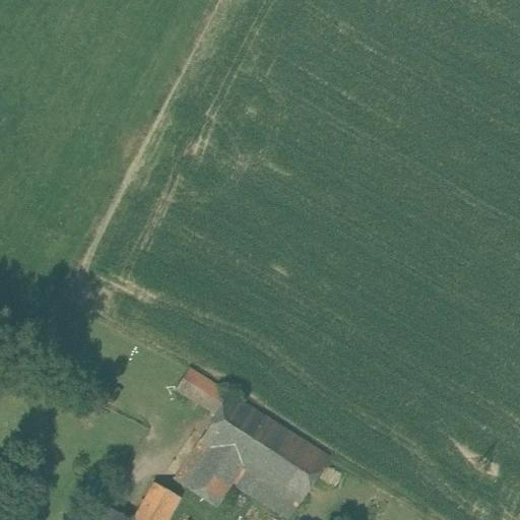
[(230,394),(189,368),(176,389),(217,414),(230,394)]
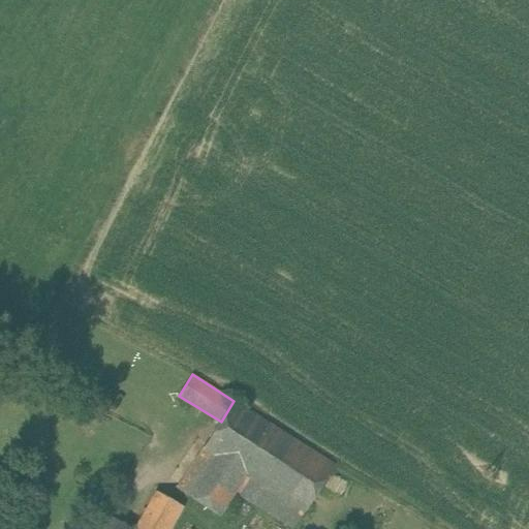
[(335,464),(235,401),(234,401),(221,422),(205,446),(215,454),(248,474),(306,511),(335,464)]
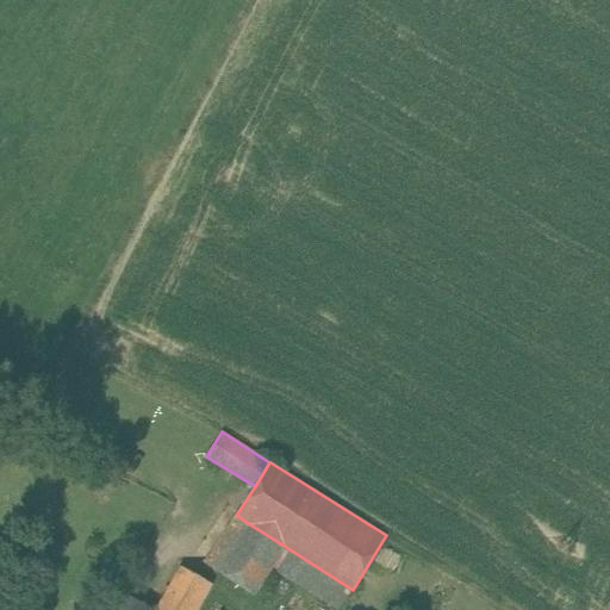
[(248,523),(236,515),(204,561),(216,570),(248,523)]
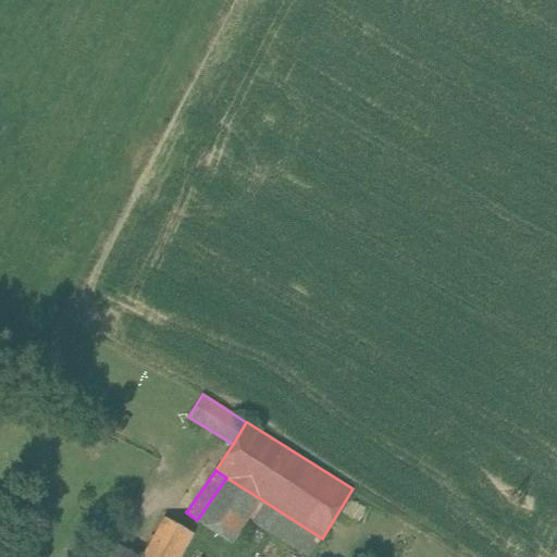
[(261,499),(226,478),(197,520),(233,543),(249,518),(261,499)]
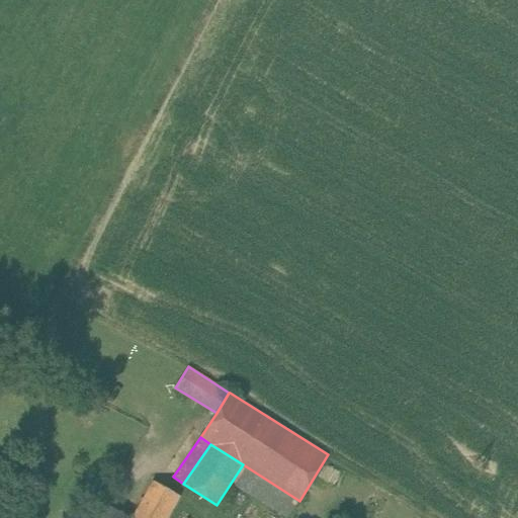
[(243,464),(232,482),(288,517),(299,501),(243,464)]
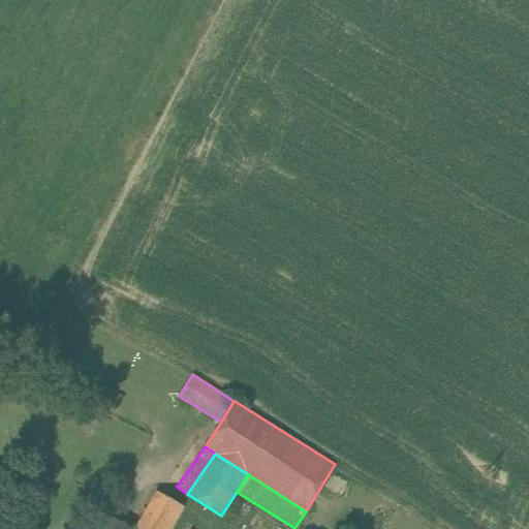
[(156,491),(136,528),(138,528),(170,528),(183,506),(156,491)]
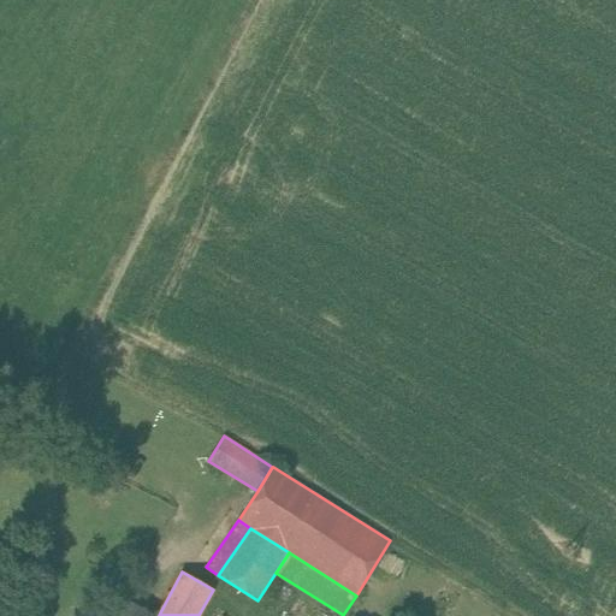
[(161,615),(159,615),(128,598),(117,615),(161,615)]
